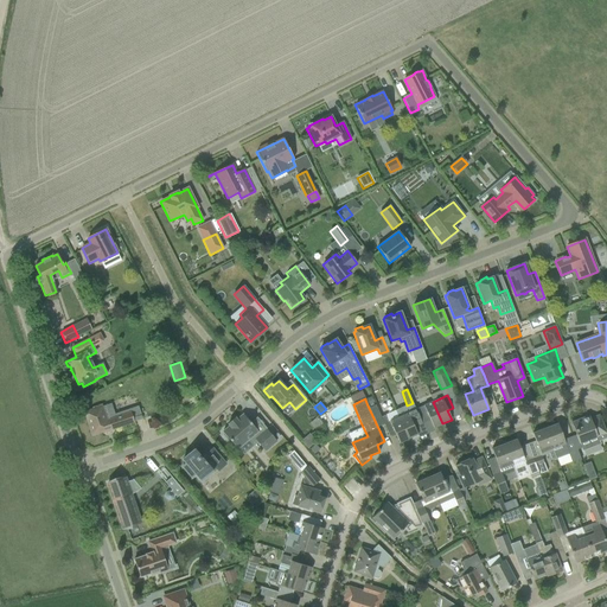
[(442,423),(433,402),(417,408),(419,410),(423,421),(429,419),(433,428),(442,423)]
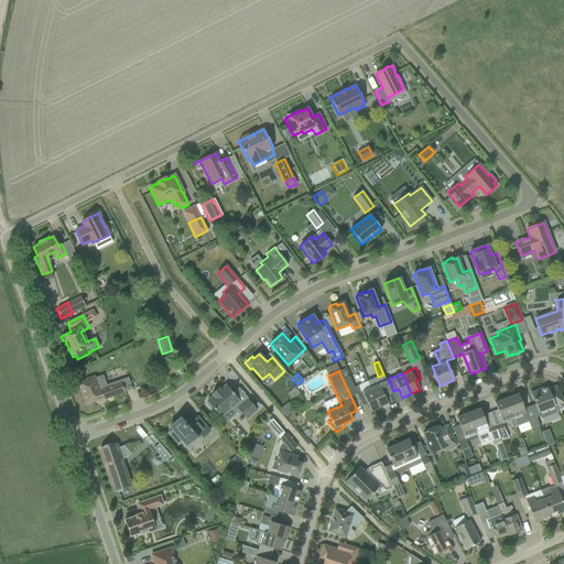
[(423,386),(430,383),(426,373),(420,376),(423,386)]
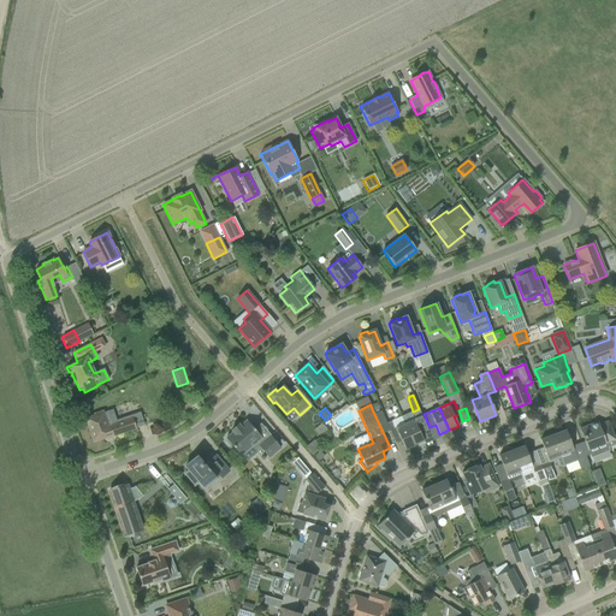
[(108,427),(102,412),(93,414),(94,415),(84,419),(93,443),(104,439),(104,440),(114,437),(114,436),(136,428),(132,419),(125,421),(125,420),(114,424),(114,425),(108,427)]
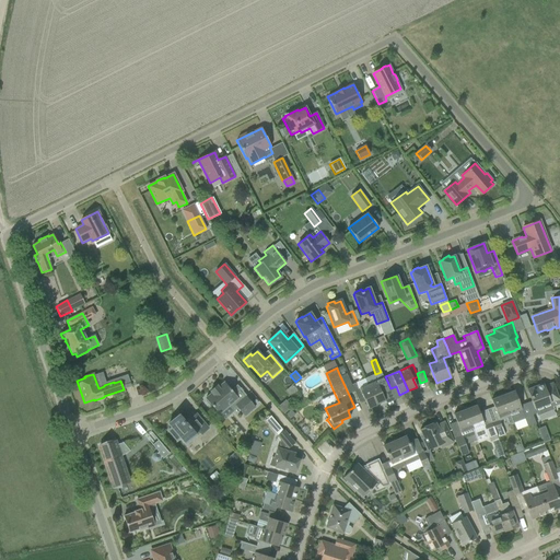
[(340,376),(348,393),(353,391),(359,403),(364,400),(368,408),(376,405),(368,385),(364,380),(351,385),(347,374),(340,376)]
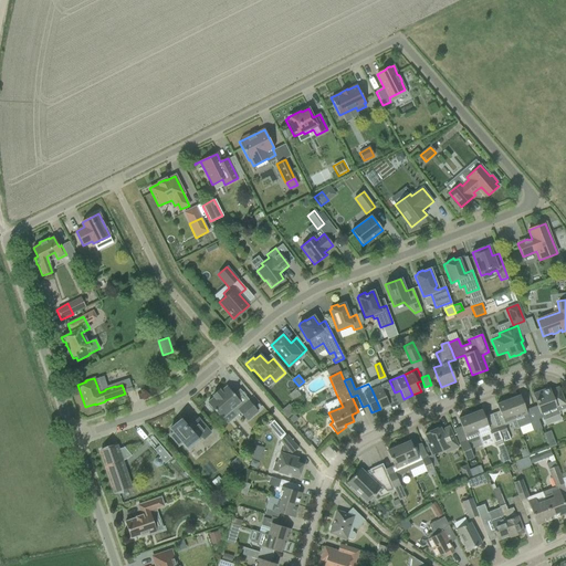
[(386,383),(371,389),(380,409),(389,406),(385,397),(390,395),(386,385),(386,383)]
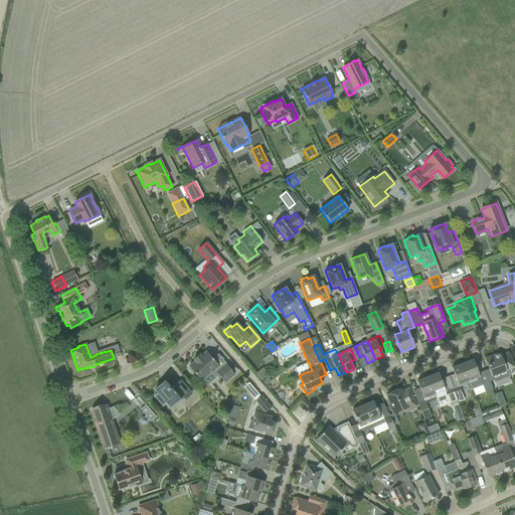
[(213,375),(216,373),(224,383),(234,374),(225,364),(220,368),(206,352),(200,356),(199,355),(193,360),(194,361),(188,366),(190,368),(189,369),(192,373),(194,372),(201,381),(210,373),(213,375)]
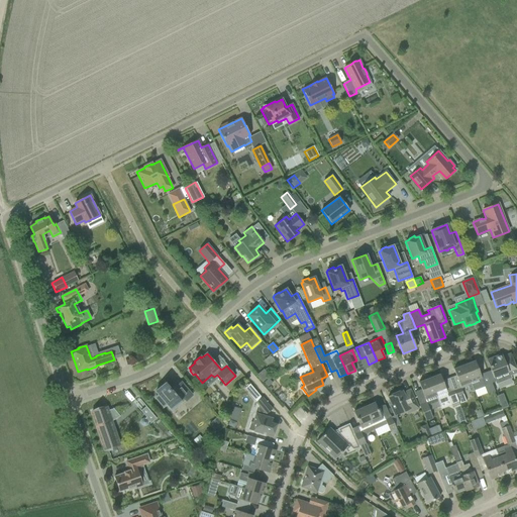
[(511,376),(516,373),(516,372),(516,370),(510,353),(503,356),(502,354),(487,359),(491,371),(487,372),(490,380),(492,384),(495,382),(496,385),(512,379),(511,376)]
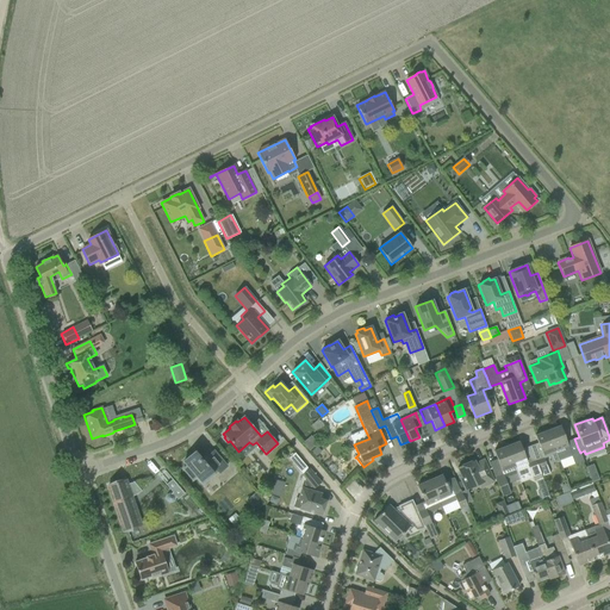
[(572,455),(566,442),(560,425),(548,430),(559,460),(572,455)]
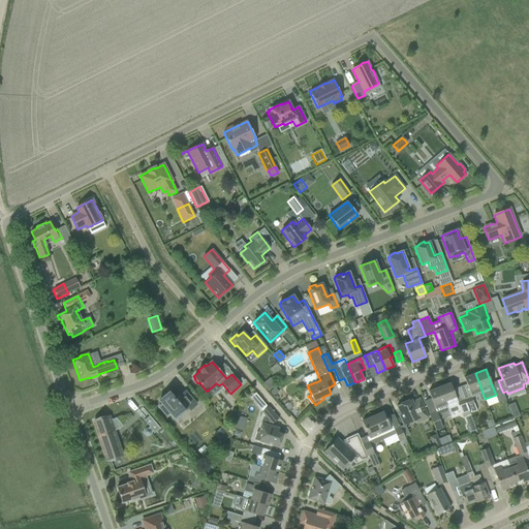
[(485,399),(475,373),(464,378),(467,387),(471,398),(476,396),(477,399),(480,401),(486,400),(485,399)]
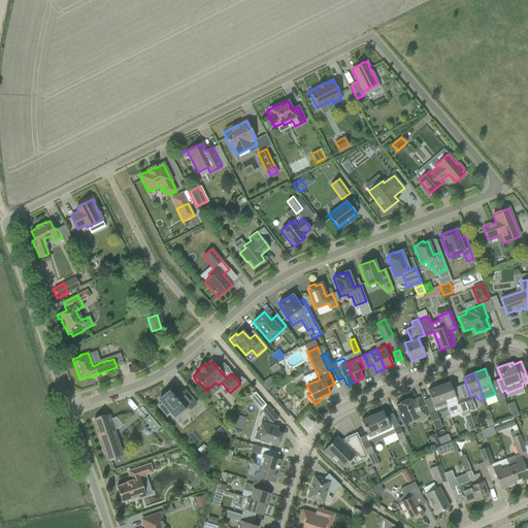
[(269,378),(263,384),(269,391),(275,385),(269,378)]
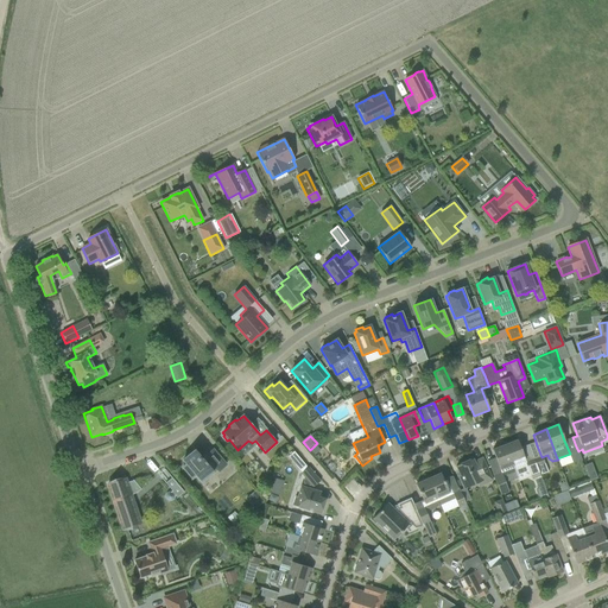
[(539,475),(533,460),(526,463),(518,441),(505,445),(515,475),(527,470),(530,476),(533,477),(539,475)]
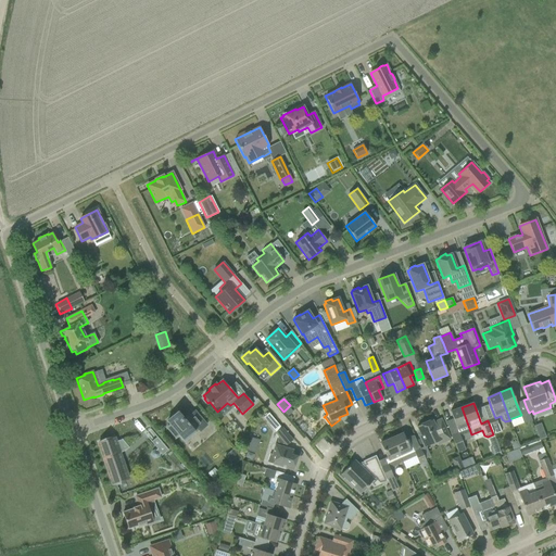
[(471,434),(462,407),(450,412),(453,420),(447,422),(452,434),(451,434),(457,453),(465,450),(462,440),(472,436),(471,434)]
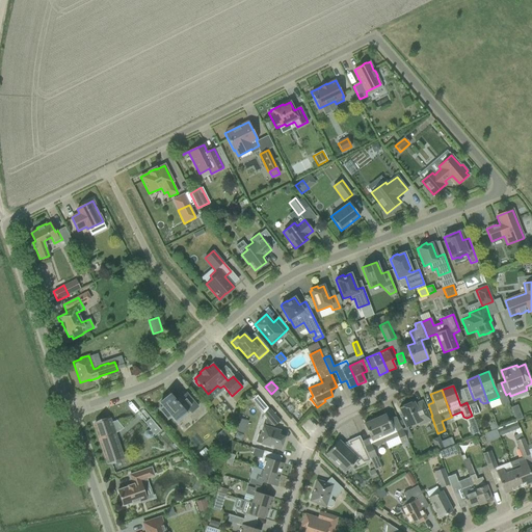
[(167,419),(171,416),(176,422),(189,410),(191,413),(197,407),(186,394),(177,402),(169,394),(160,402),(163,406),(160,409),(167,419)]
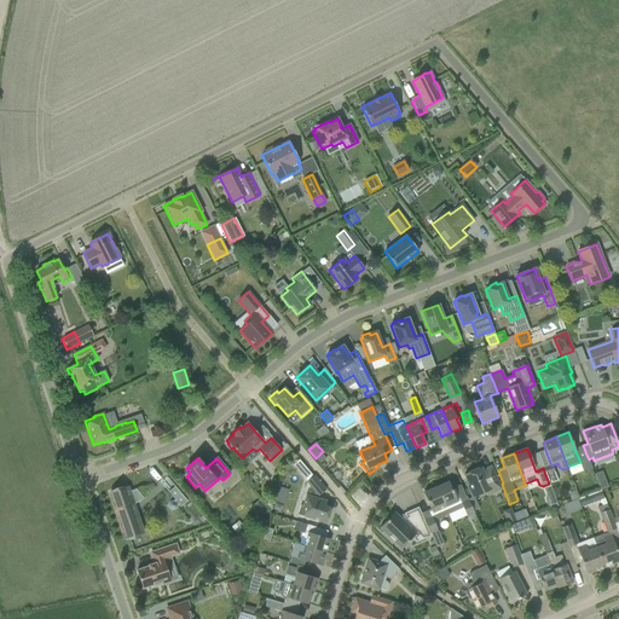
[(299,460),(293,466),(300,474),(306,468),(299,460)]
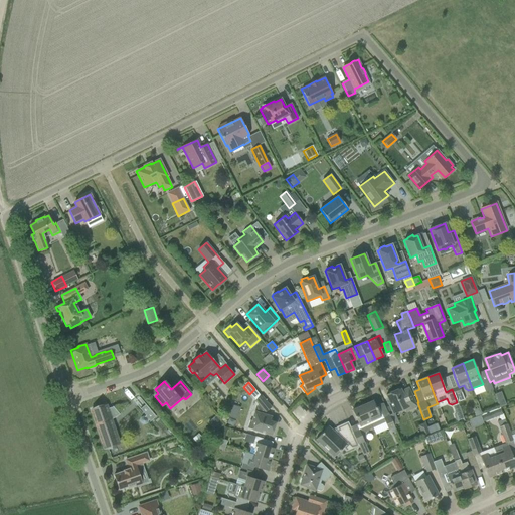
[(452,389),(457,402),(464,400),(461,392),(459,387),(452,389)]
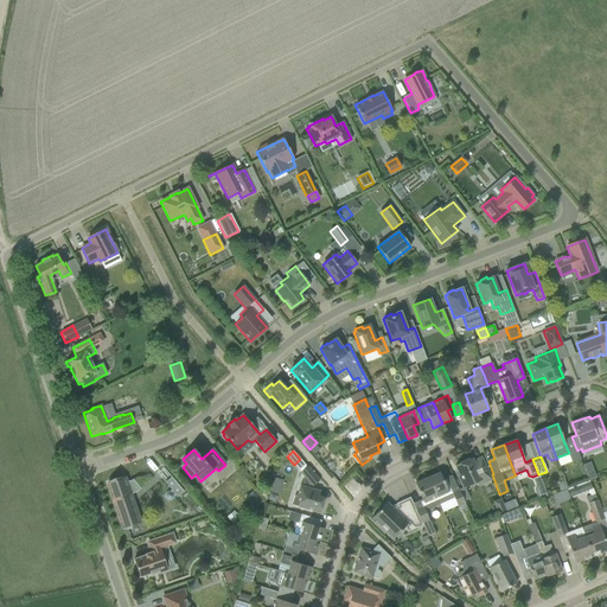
[(458,475),(462,486),(464,489),(480,480),(481,484),(491,479),(481,458),(473,461),(472,459),(455,466),(459,474),(458,475)]
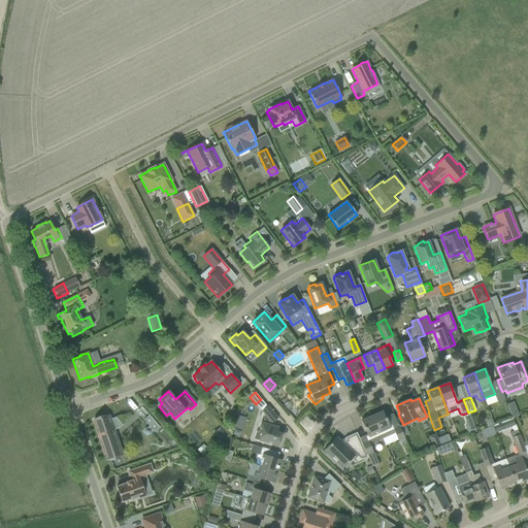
[(516,401),(508,403),(513,417),(519,416),(516,401)]
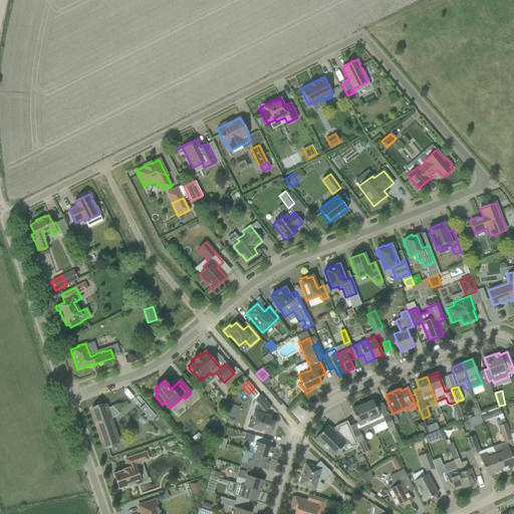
[(249,428),(261,432),(270,435),(272,430),(273,431),(275,425),(274,425),(274,423),(269,421),(270,417),(262,414),(263,411),(264,412),(270,407),(260,396),(255,401),(257,404),(255,412),(254,412),(249,428)]
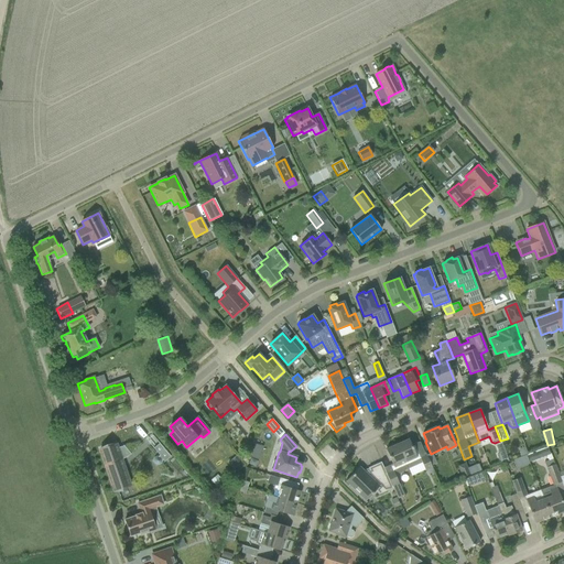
[(397,444),(408,469),(422,463),(425,470),(432,468),(426,456),(425,453),(416,456),(409,440),(397,444)]
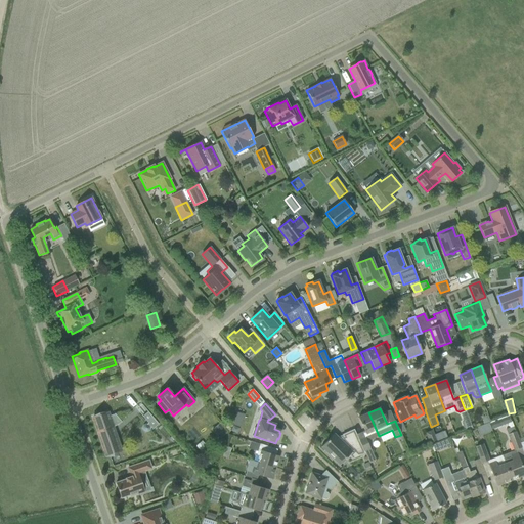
[(465,409),(460,411),(463,420),(468,418),(465,409)]
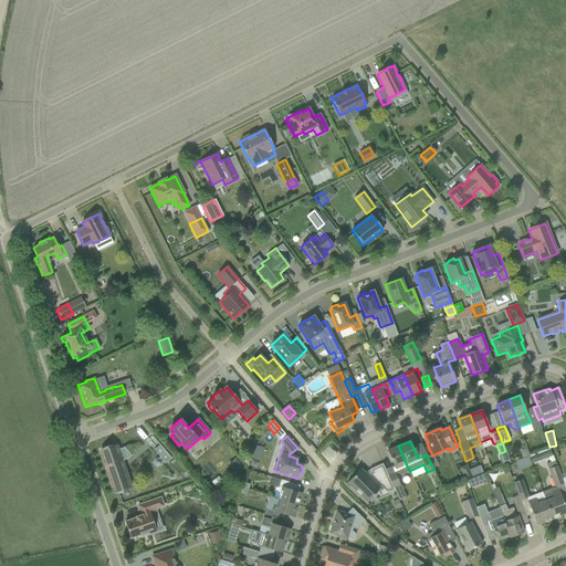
[(171,459),(159,444),(153,449),(159,458),(158,459),(156,459),(154,461),(154,463),(155,465),(157,467),(159,467),(161,464),(161,463),(164,461),(165,463),(171,459)]
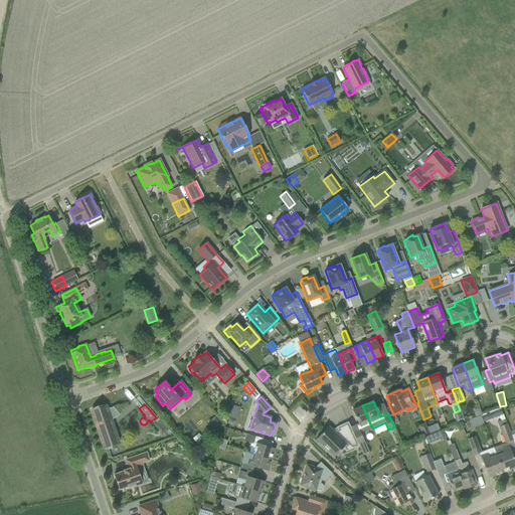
[(109,420),(112,419),(114,418),(116,417),(118,416),(119,414),(113,407),(105,409),(104,405),(91,410),(102,442),(105,441),(107,448),(117,445),(109,420)]
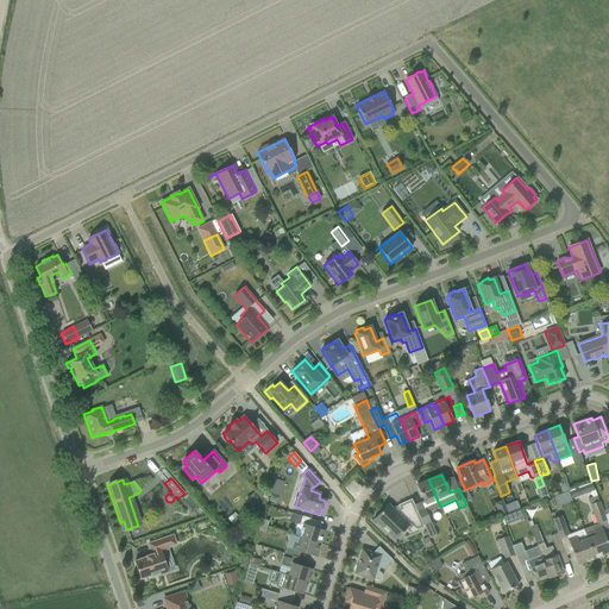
[(440,507),(428,479),(416,485),(425,504),(415,508),(416,512),(424,527),(429,539),(437,535),(426,513),(440,507)]
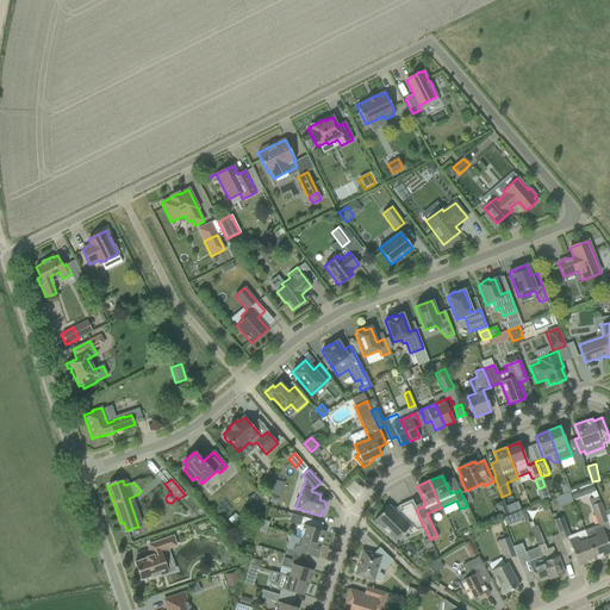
[(592,485),(570,493),(572,500),(595,492),(592,485)]
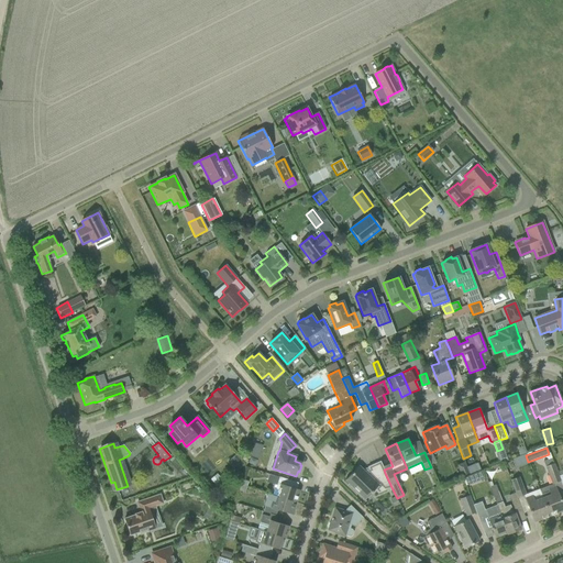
[(392,487),(385,473),(384,470),(381,461),(367,467),(368,470),(364,472),(359,466),(345,481),(365,499),(374,489),(378,494),(392,487)]
